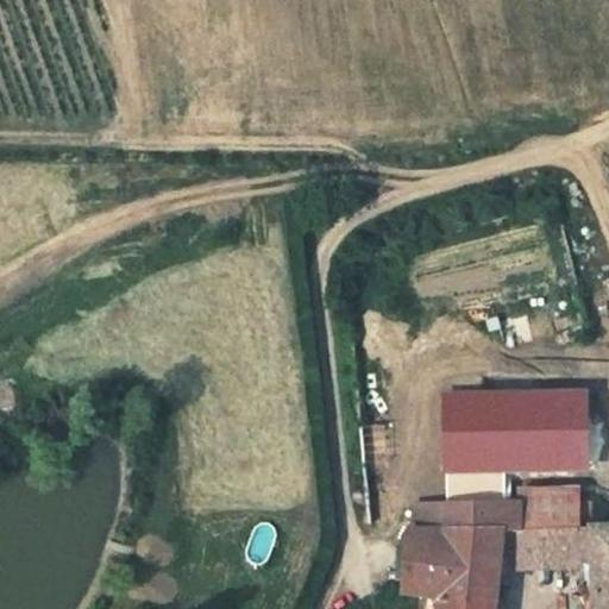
[(579,485),(520,484),(520,529),(591,528),(591,501),(579,501),(579,485)]
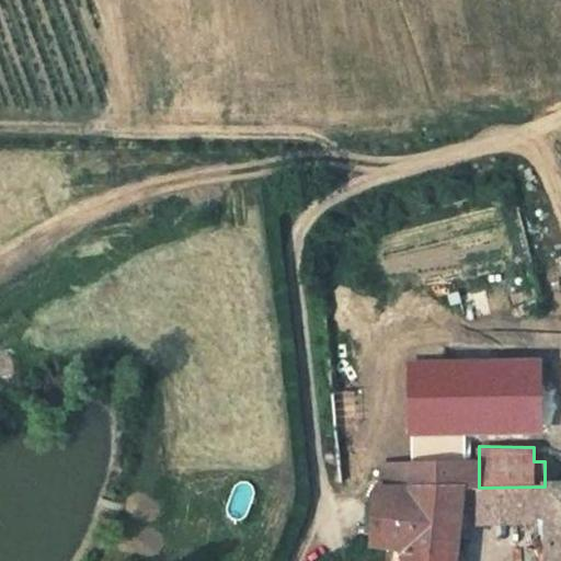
[(560,560),(560,487),(545,487),(479,488),(473,488),(474,523),(542,524),(542,560),(560,560)]
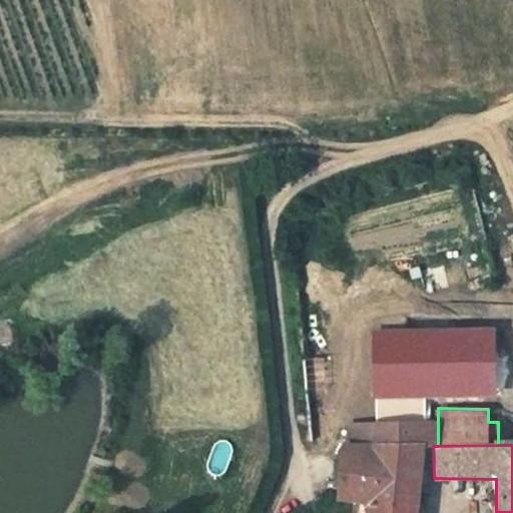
[(366,446),(364,498),(408,501),(409,478),(411,446),(366,446)]
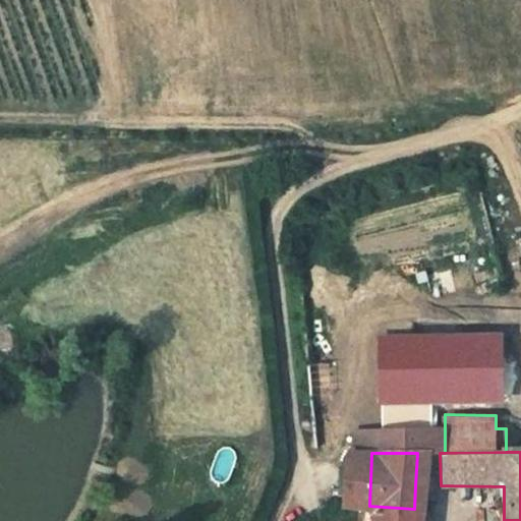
[(369,506),(368,520),(413,520),(414,509),(369,506)]
